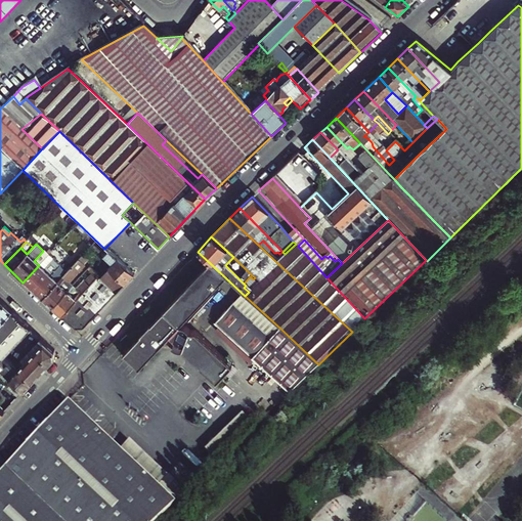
[(285,254),(276,262),(352,332),(365,319),(364,318),(327,277),(315,265),(298,246),(296,244),(285,254)]
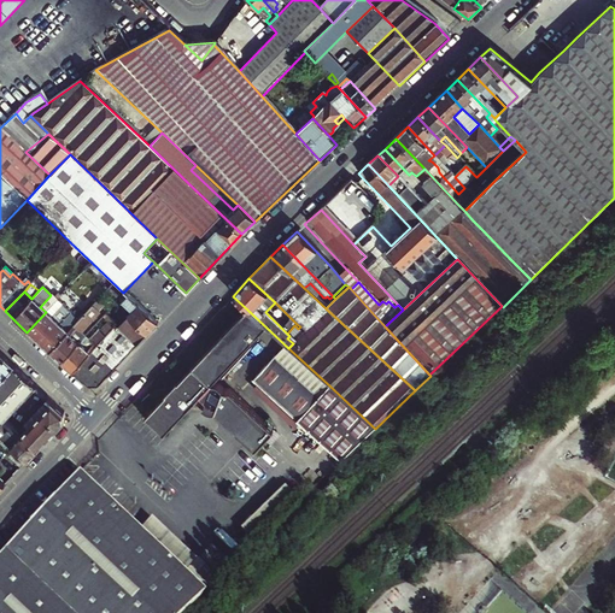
[(40,307),(46,312),(57,301),(51,295),(40,307)]
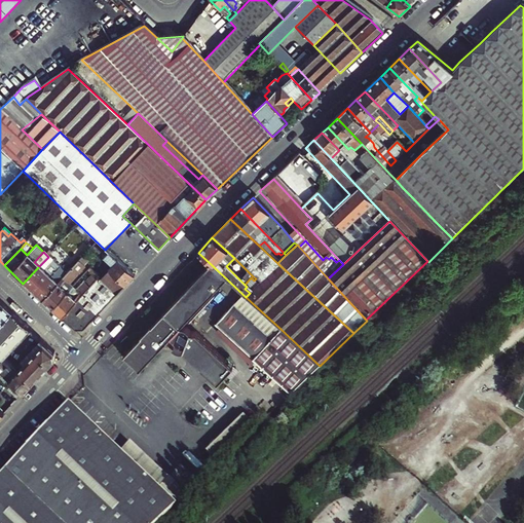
[(108,271),(124,286),(133,276),(108,253),(103,258),(112,267),(108,271)]
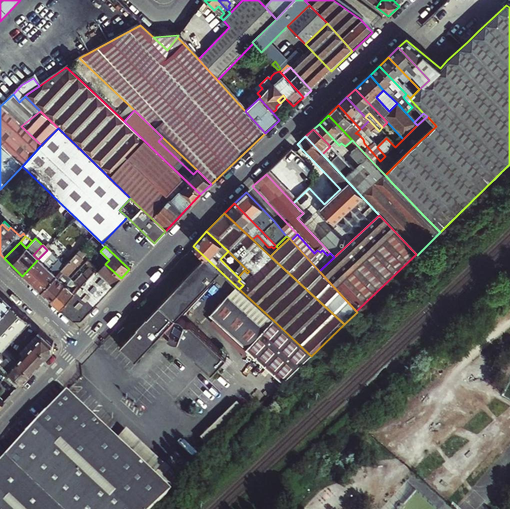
[(49,301),(70,280),(66,277),(76,266),(82,261),(79,258),(86,251),(82,248),(65,267),(56,277),(40,293),(49,301)]
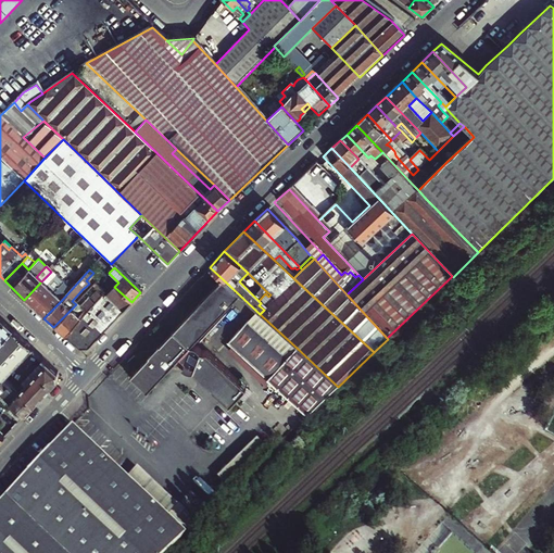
[(51,272),(41,281),(46,286),(55,276),(51,272)]
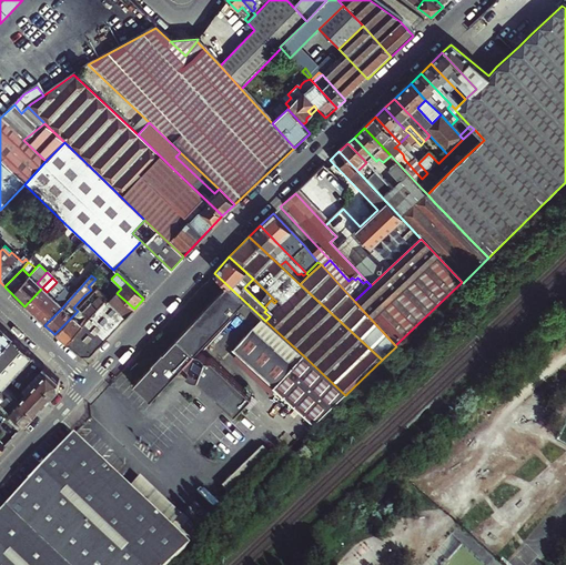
[(107,283),(117,293),(121,289),(111,279),(107,283)]
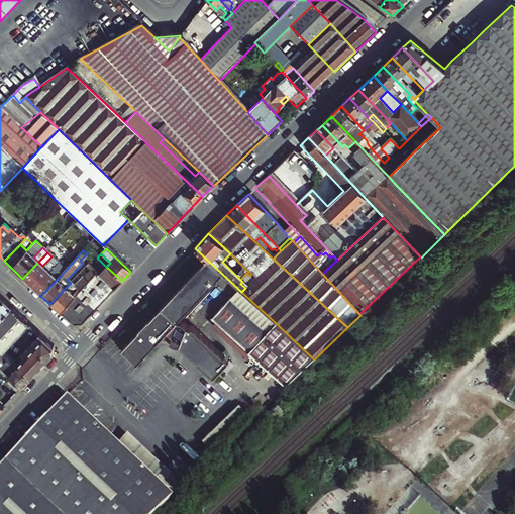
[(49,273),(59,264),(52,257),(42,266),(38,262),(22,279),(40,296),(57,280),(49,273)]
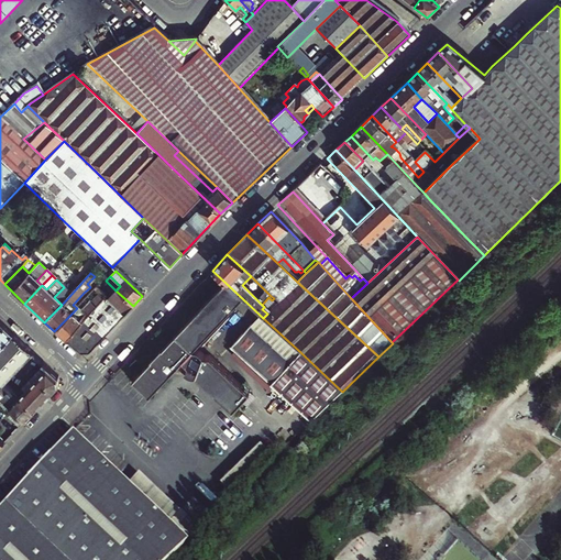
[(243,299),(226,283),(174,337),(131,382),(149,399),(182,364),(187,370),(185,377),(194,382),(196,377),(232,412),(249,394),(209,357),(204,355),(205,354),(201,354),(199,352),(198,351),(196,351),(194,353),(193,352),(243,299)]
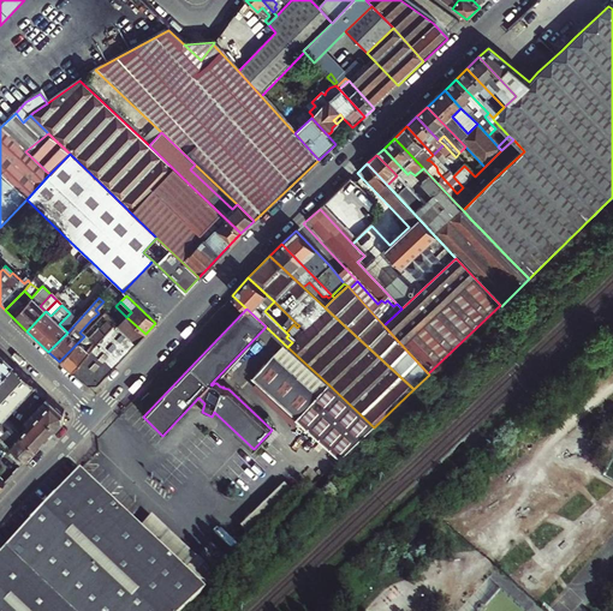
[(78,321),(70,313),(59,324),(67,333),(78,321)]
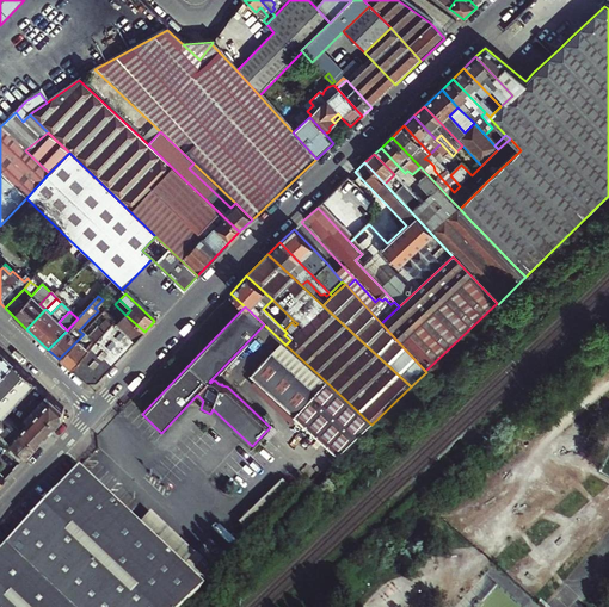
[(134,342),(145,332),(125,315),(116,326),(134,342)]
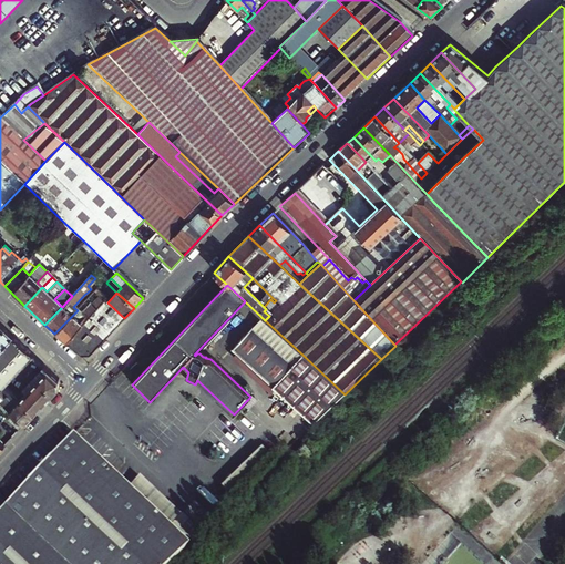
[(89,298),(84,295),(73,307),(78,310),(89,298)]
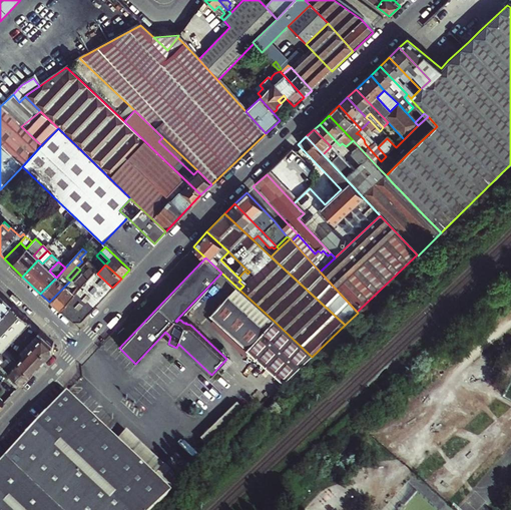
[(49,302),(58,311),(77,291),(95,272),(90,268),(84,274),(82,276),(81,276),(73,284),(70,281),(49,302)]
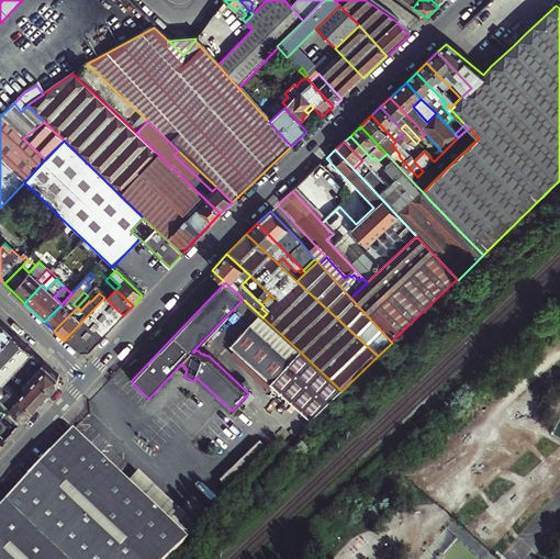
[(92,300),(88,295),(77,308),(80,311),(89,302),(90,302),(92,300)]
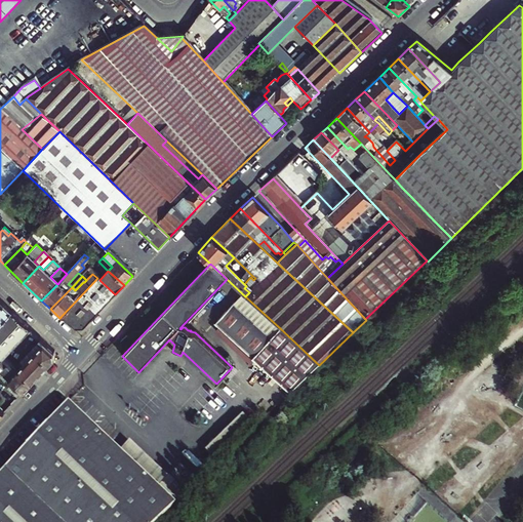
[(115,294),(99,280),(97,278),(79,297),(96,315),(115,294)]
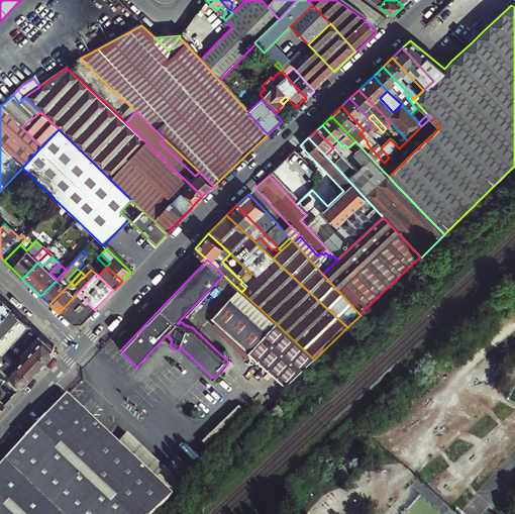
[(78,293),(59,313),(72,325),(80,325),(95,310),(78,293)]
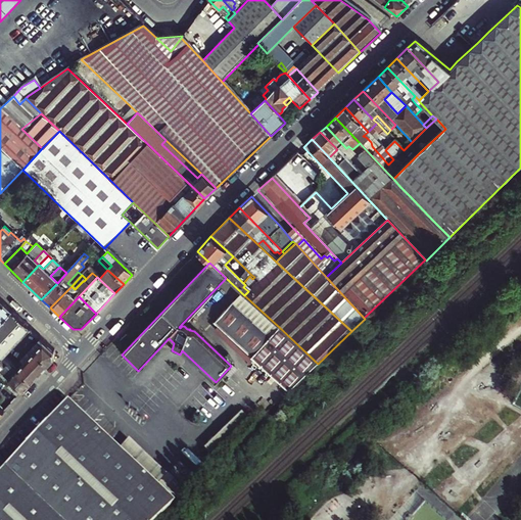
[(0,323),(10,312),(0,301),(0,323)]
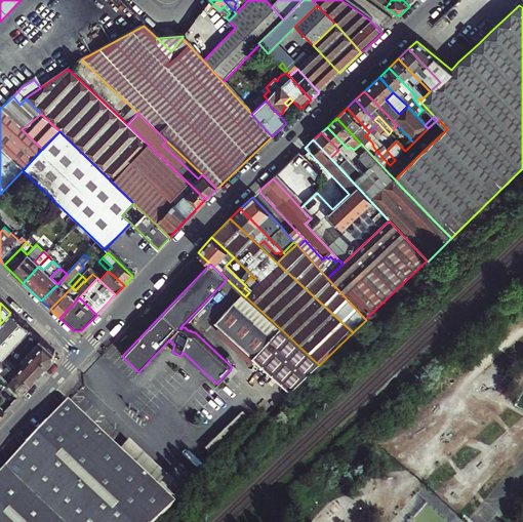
[(319,365),(280,328),(271,338),(233,305),(213,325),(288,395),(319,365)]
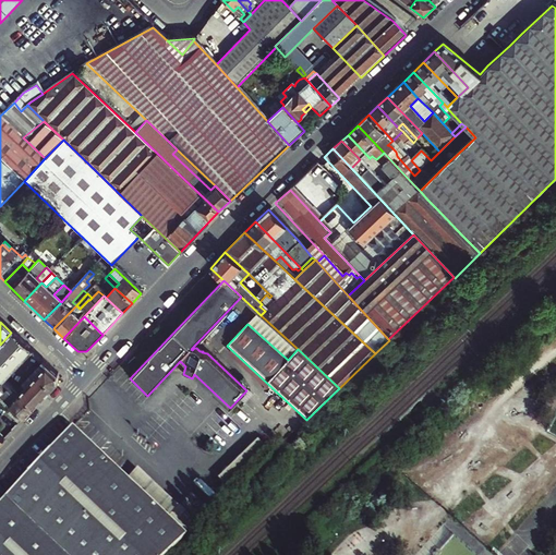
[(0,384),(3,381),(32,351),(11,333),(0,345),(0,384)]
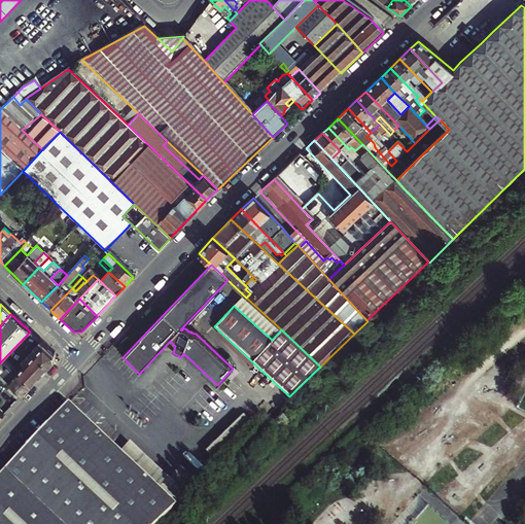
[(43,345),(16,373),(31,386),(54,362),(54,354),(43,345)]
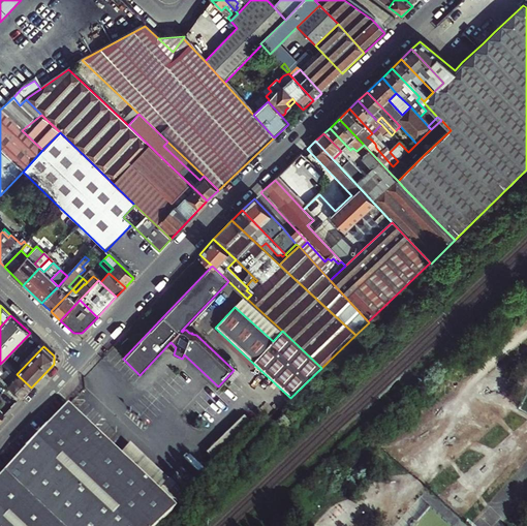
[(0,375),(1,376),(23,397),(31,388),(17,374),(3,361),(0,364),(0,375)]
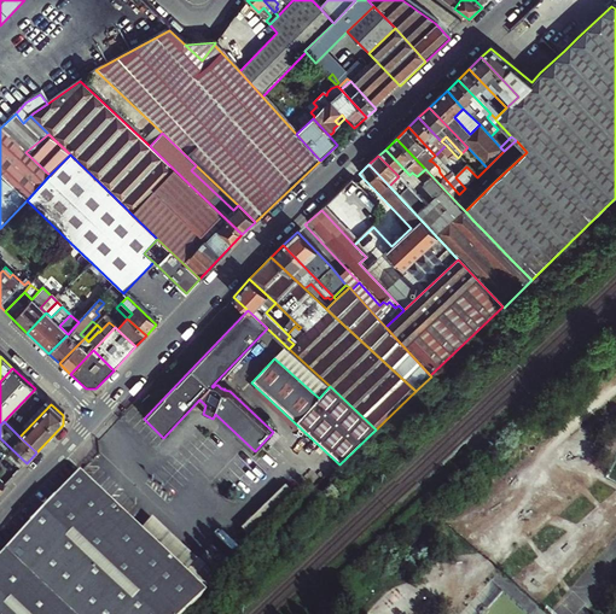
[(76,477),(1,556),(64,613),(182,613),(198,598),(201,595),(190,584),(76,477)]
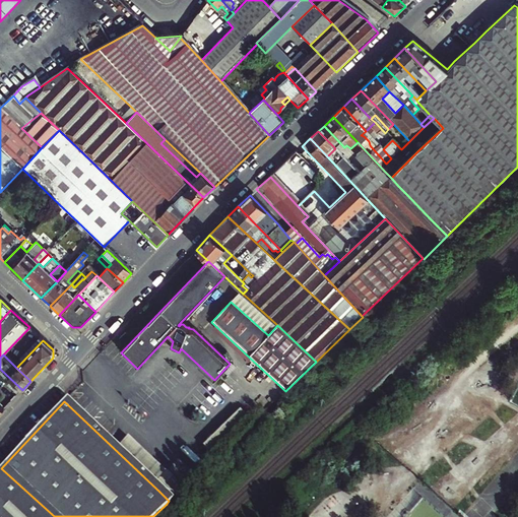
[(54,516),(1,468),(0,469),(0,516),(54,516)]
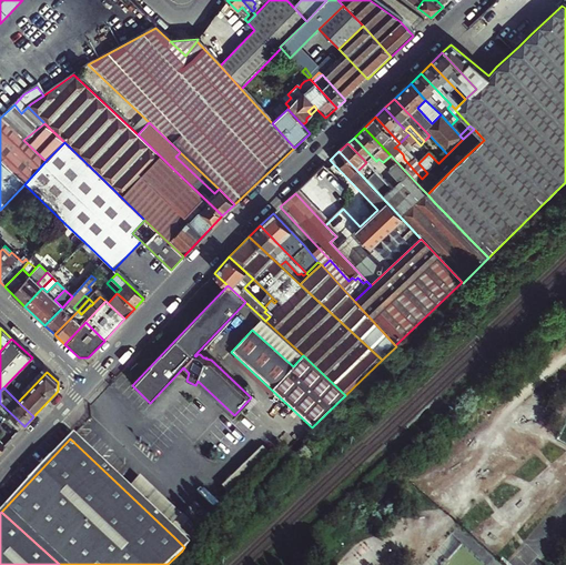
[(184,547),(193,531),(187,525),(174,537),(184,547)]
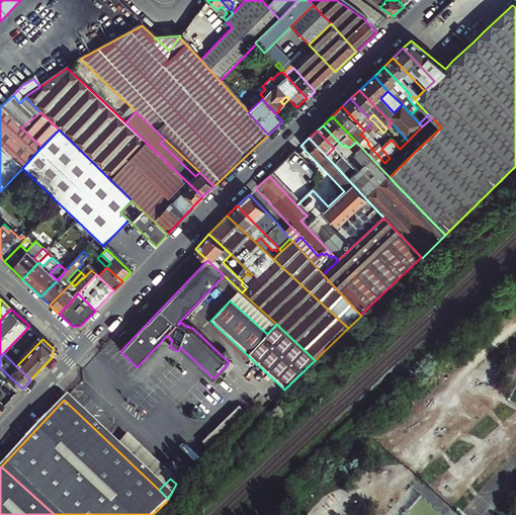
[(171,501),(182,490),(176,484),(168,499),(171,501)]
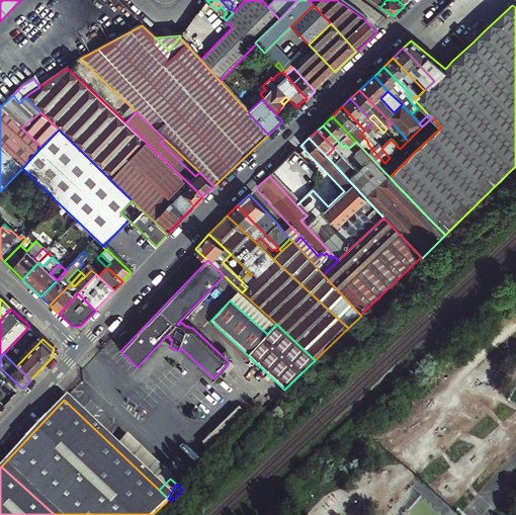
[(156,514),(171,501),(168,499),(166,502),(153,514),(156,514)]
